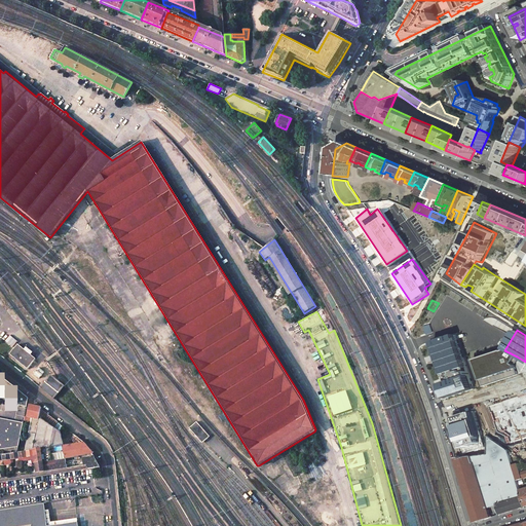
[(458,334),(435,342),(447,376),(449,383),(444,385),(449,400),(477,390),(472,376),(470,377),(467,370),(471,369),(458,334)]
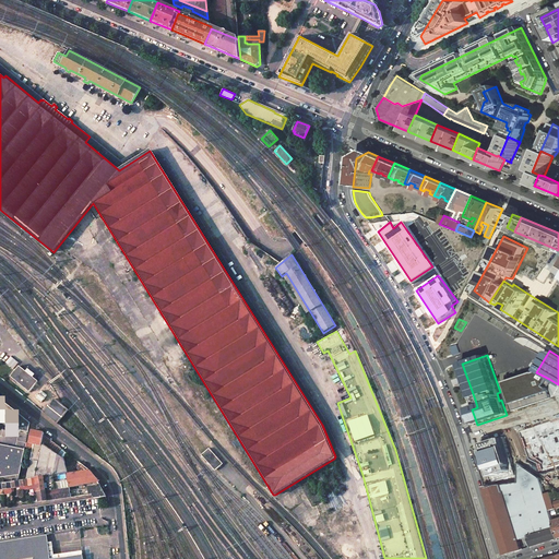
[(26,371),(19,366),(11,377),(30,392),(38,382),(34,378),(36,376),(27,369),(26,371)]
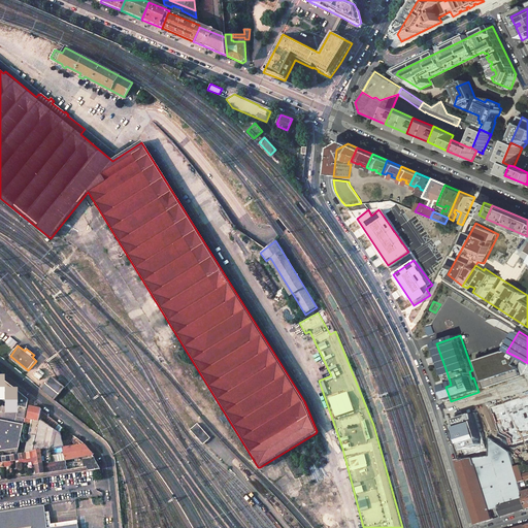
[(506,352),(475,362),(484,388),(520,375),(517,366),(515,365),(519,358),(506,352)]
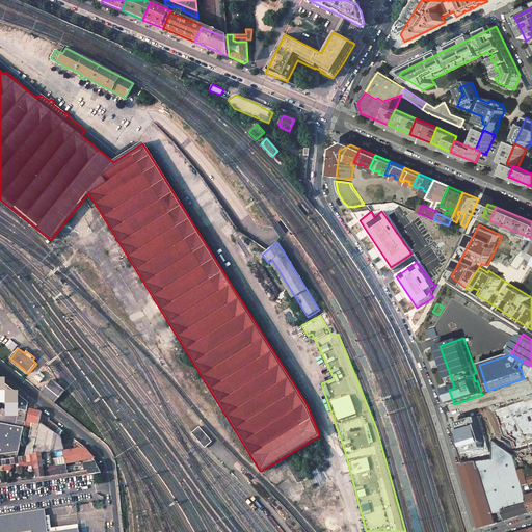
[(40,372),(34,378),(40,383),(45,376),(40,372)]
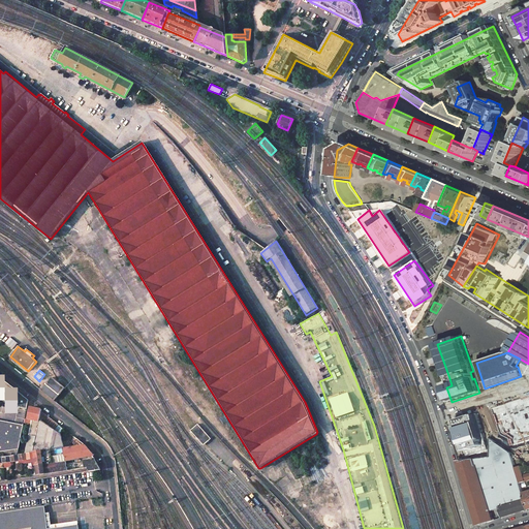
[(29,400),(0,377),(0,396),(12,406),(27,409),(29,400)]
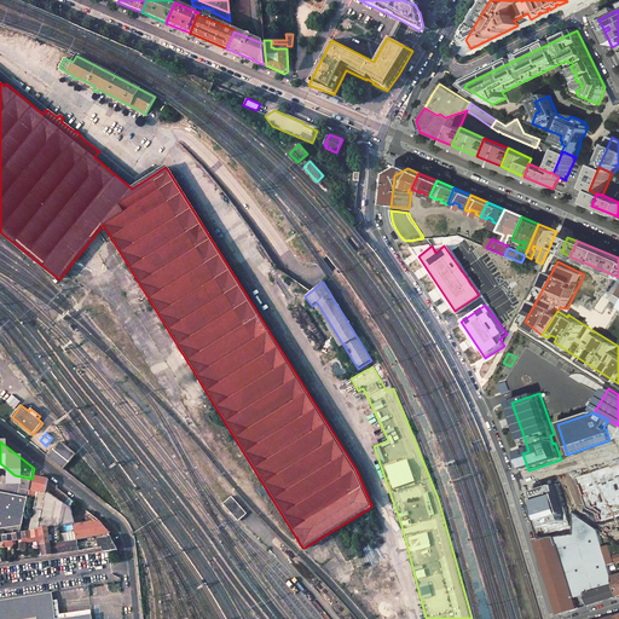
[(61,441),(48,456),(64,468),(75,455),(61,441)]
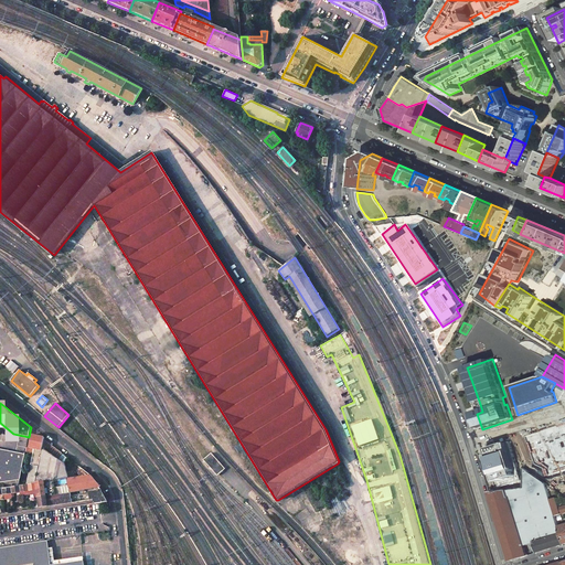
[(564,423),(524,437),(533,464),(543,468),(546,476),(564,469),(564,423)]
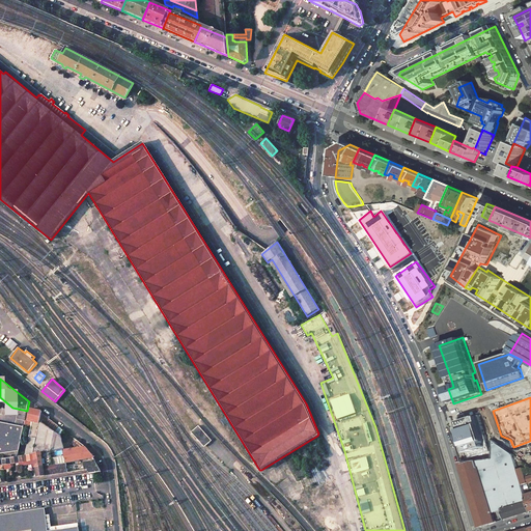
[(42,411),(30,409),(28,419),(25,419),(24,424),(31,426),(25,455),(33,454),(39,422),(42,413),(42,411)]
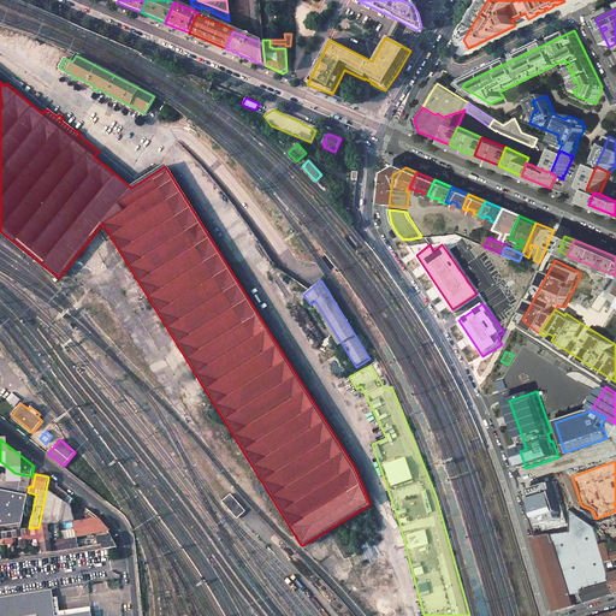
[(544,528),(567,521),(556,481),(529,490),(544,528)]
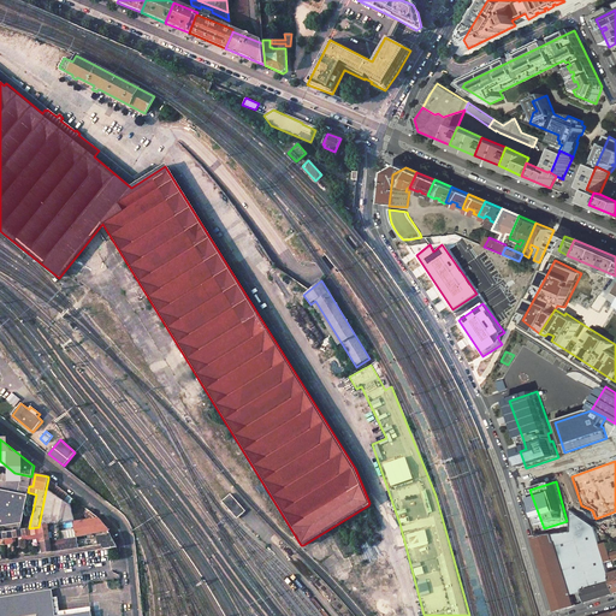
[(28,495),(0,489),(0,525),(22,522),(28,495)]
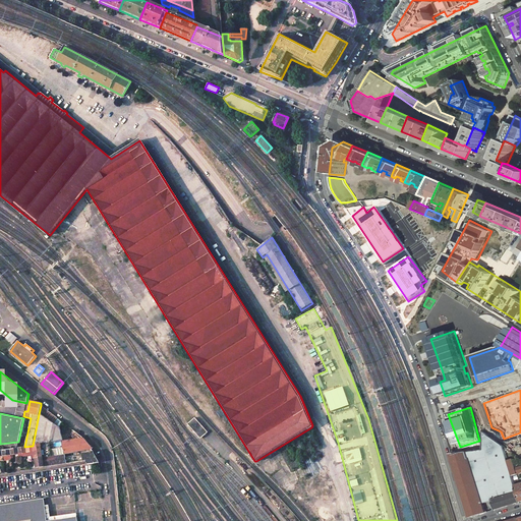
[(39,414),(33,446),(34,446),(62,442),(62,441),(60,427),(39,414)]
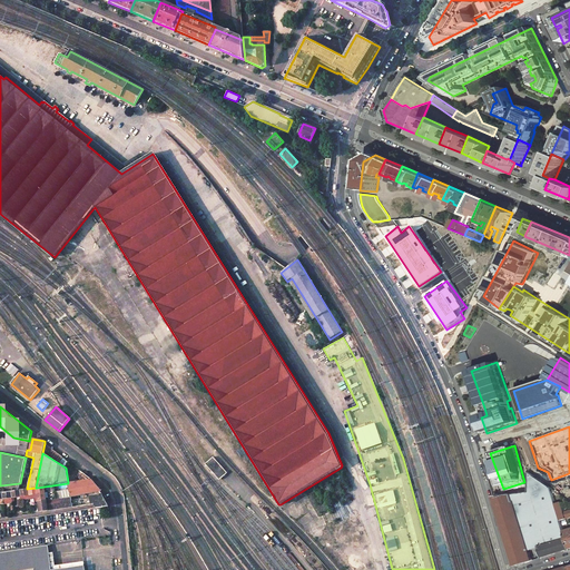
[(218,480),(227,473),(214,457),(205,464),(218,480)]
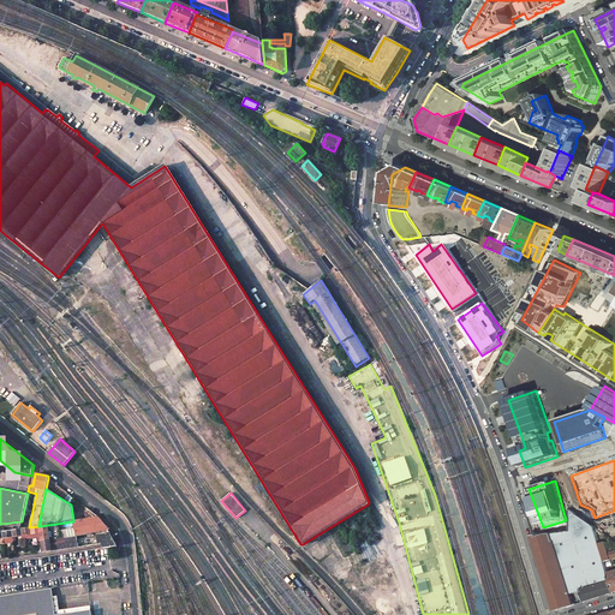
[(572,531),(533,536),(556,610),(574,604),(571,592),(583,589),(586,601),(614,592),(609,573),(605,561),(599,543),(593,526),(577,514),(571,509),(572,531)]
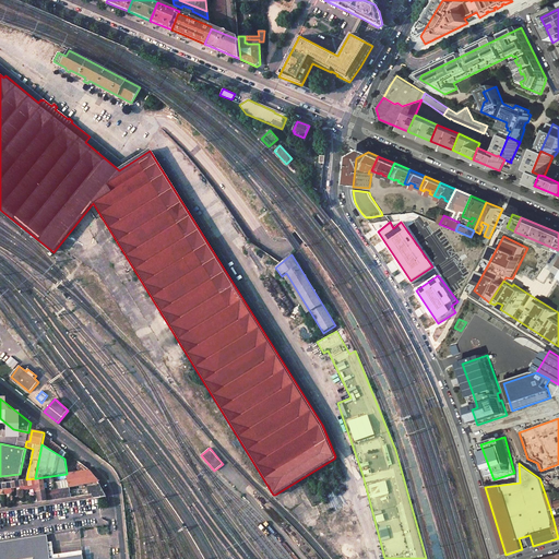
[(67,473),(67,474),(68,487),(87,484),(98,482),(90,470),(67,473)]
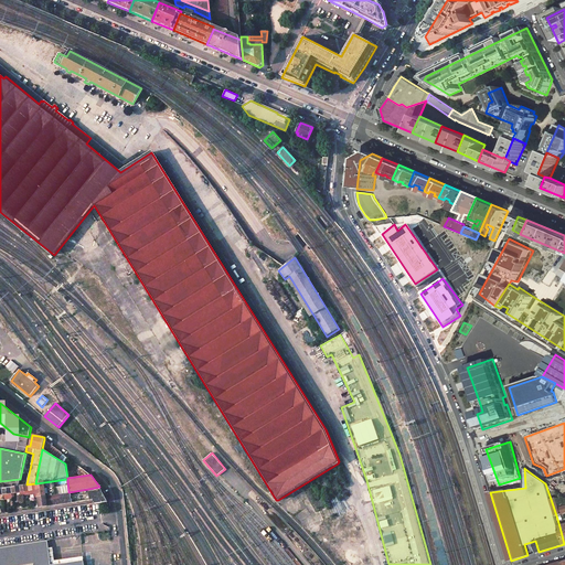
[(67,479),(36,483),(38,490),(40,508),(91,500),(89,493),(88,489),(68,492),(67,479)]
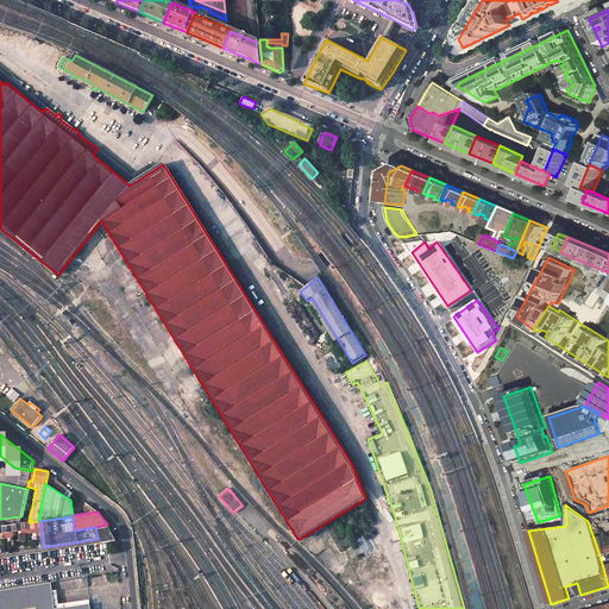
[(0,526),(0,538),(4,538),(6,538),(5,533),(11,532),(11,535),(13,535),(14,537),(16,537),(16,531),(23,531),(23,534),(31,533),(33,533),(33,531),(31,531),(31,528),(41,528),(39,521),(38,521),(29,522),(20,523),(0,526)]
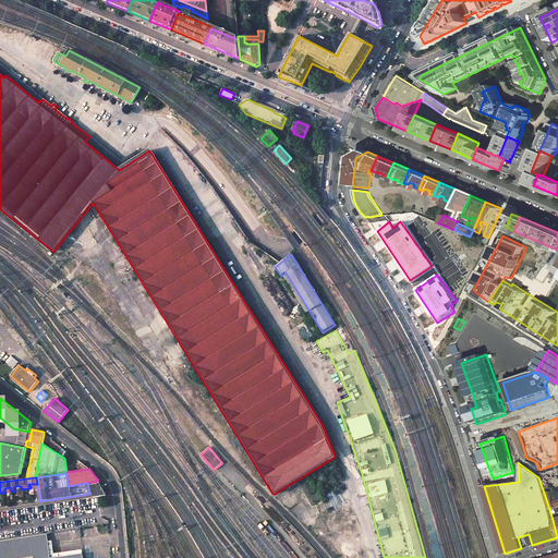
[(106,496),(100,485),(88,487),(89,494),(93,493),(94,497),(99,497),(106,496)]
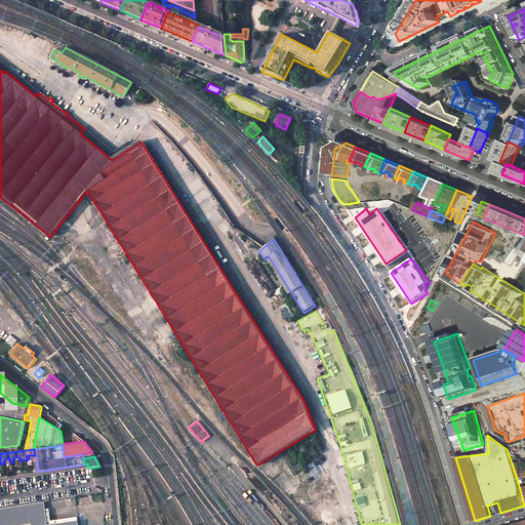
[(517,462),(512,463),(517,479),(521,478),(521,477),(524,476),(524,470),(520,472),(517,462)]
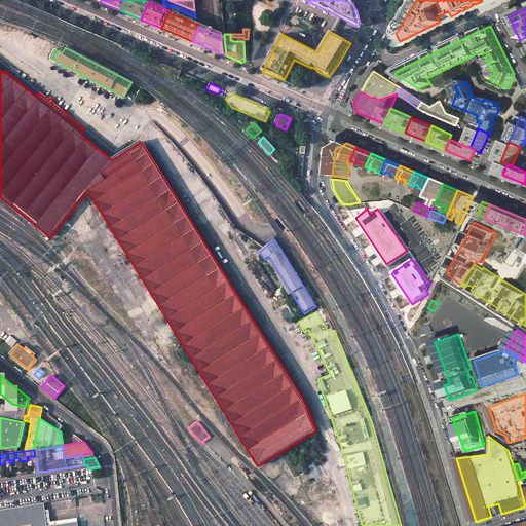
[(47,525),(44,503),(0,510),(0,525),(78,525),(78,522),(52,525),(50,525),(47,525)]
